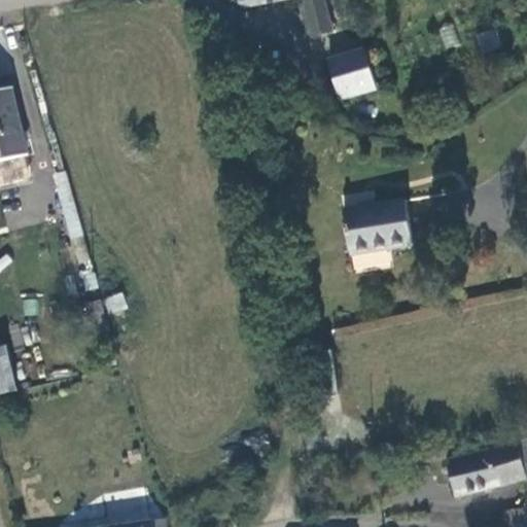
[(308,0),(316,23),(332,16),(327,0),(308,0)]
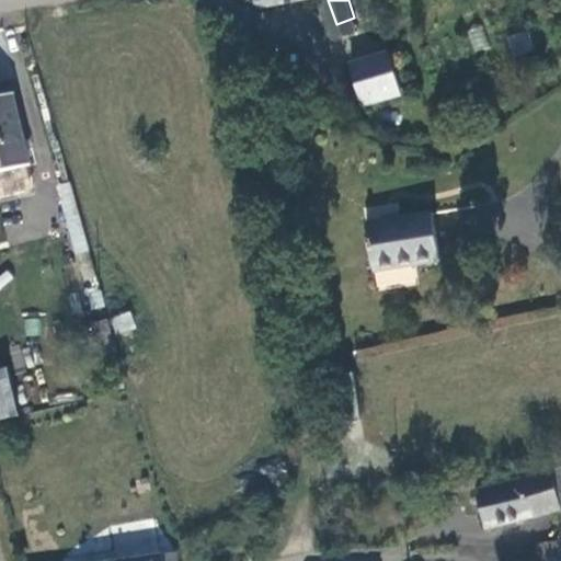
[(473,53),(489,48),(482,24),(467,29),(473,53)]
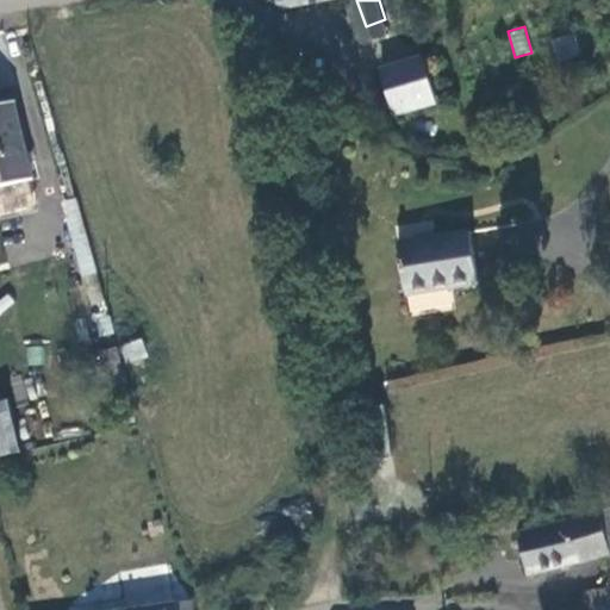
[(573,32),(549,41),(558,62),(582,54),(573,32)]
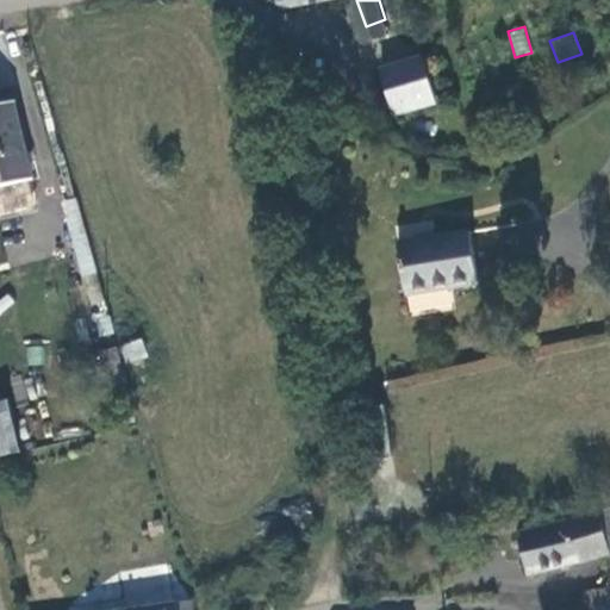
[(405,97),(442,83),(424,39),(388,51),(405,97)]
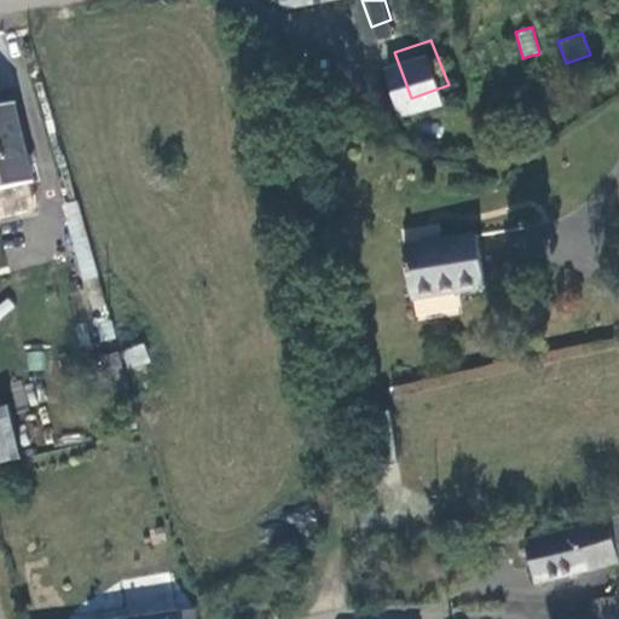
[(22,104),(0,108),(0,192),(38,186),(22,104)]
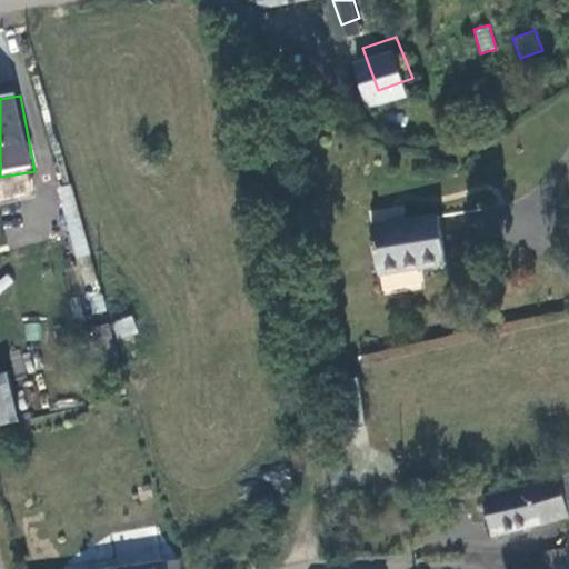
[(446,258),(436,211),(370,225),(380,271),(446,258)]
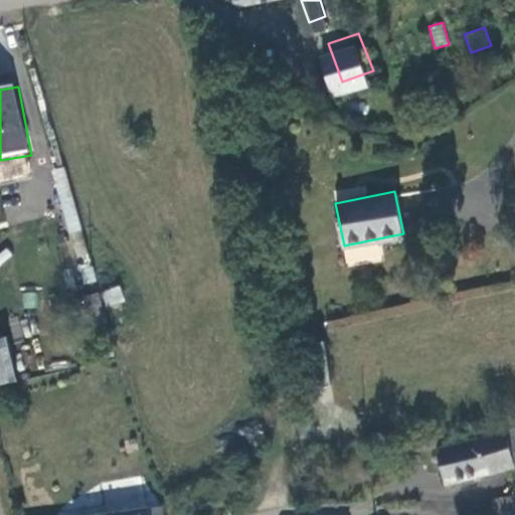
[(120,285),(102,291),(106,307),(125,302),(120,285)]
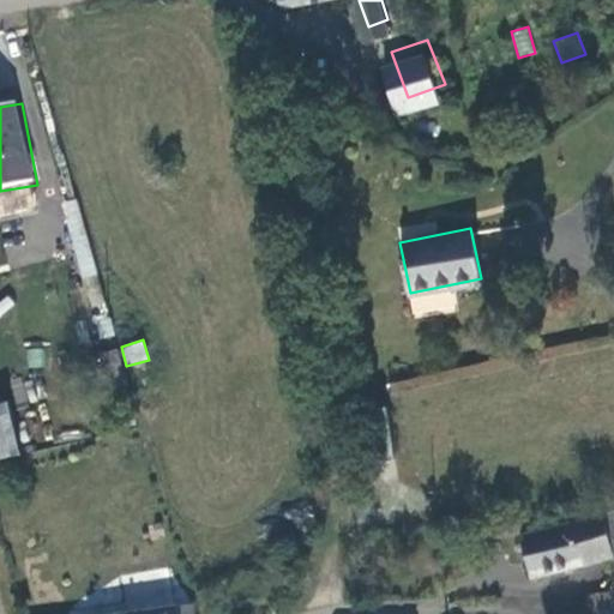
[(116,397),(133,393),(124,359),(108,361),(116,397)]
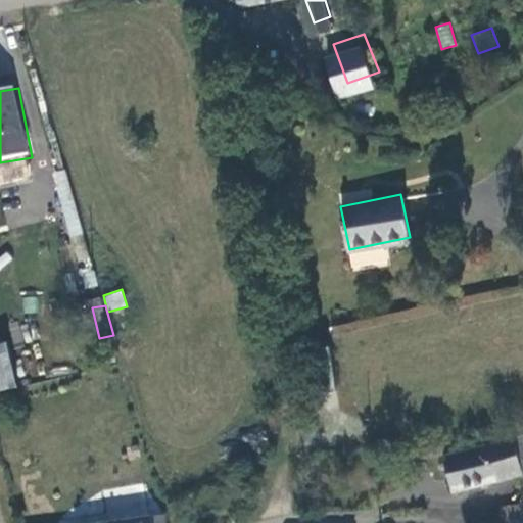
[(0,342),(0,390),(16,387),(6,341),(0,342)]
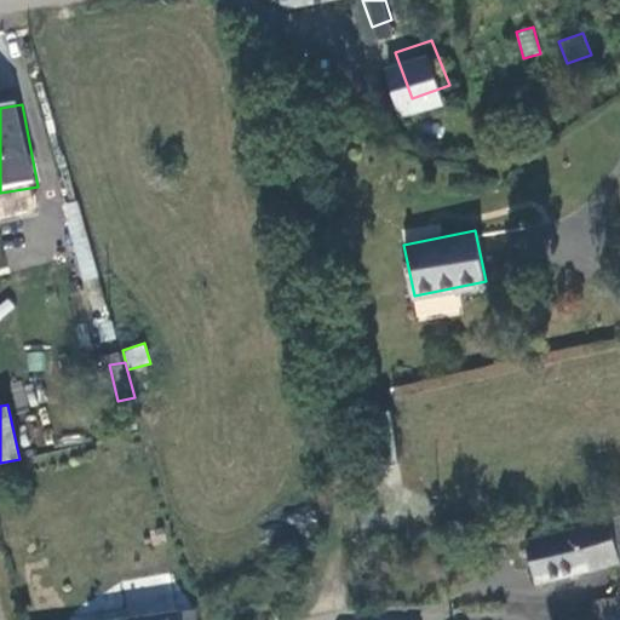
[(619,551),(619,506),(606,510),(615,554),(619,551)]
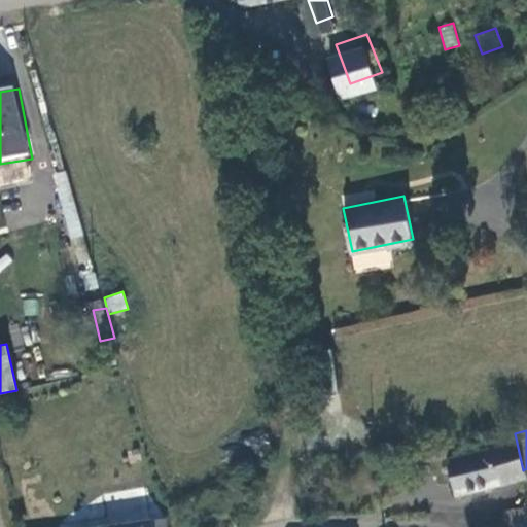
[(523,470),(515,433),(446,450),(455,487),(523,470)]
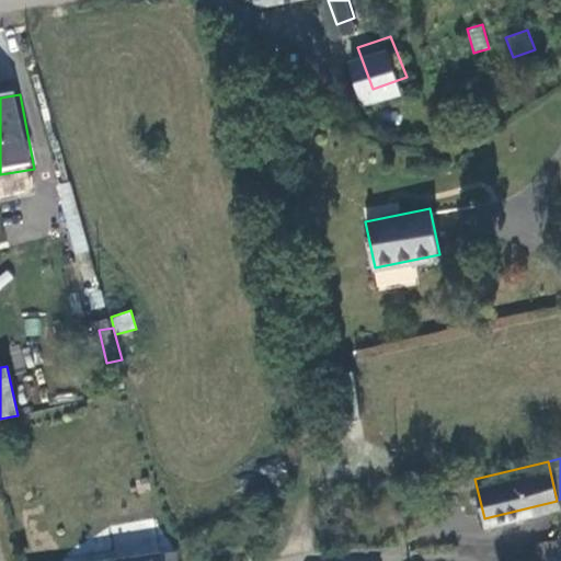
[(549,560),(557,560),(560,559),(560,549),(554,538),(541,546),(549,560)]
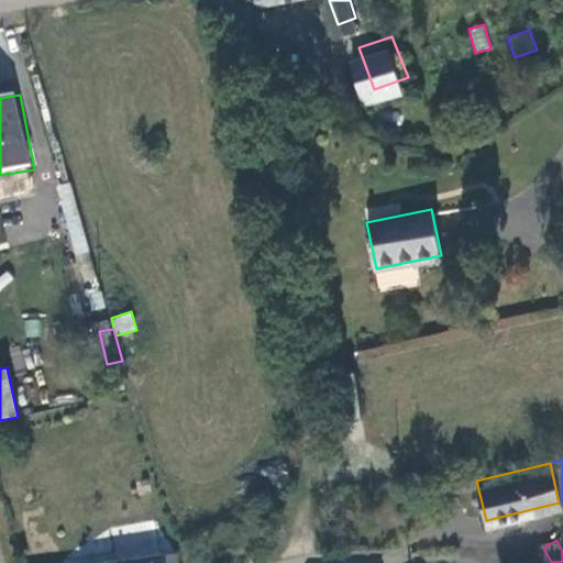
[(179,562),(178,553),(90,562),(179,562)]
